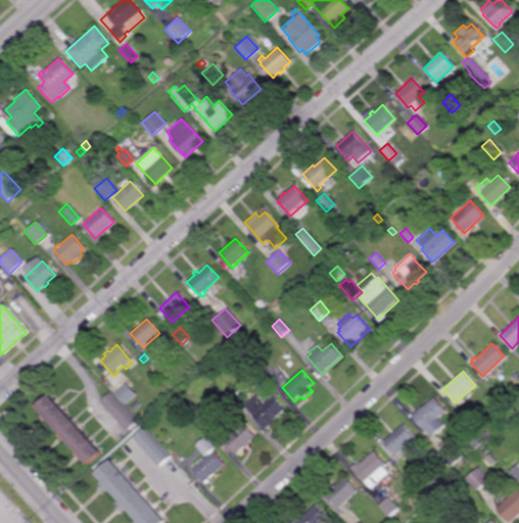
[(518,379),(516,382),(510,376),(514,371),(518,376),(518,379)]
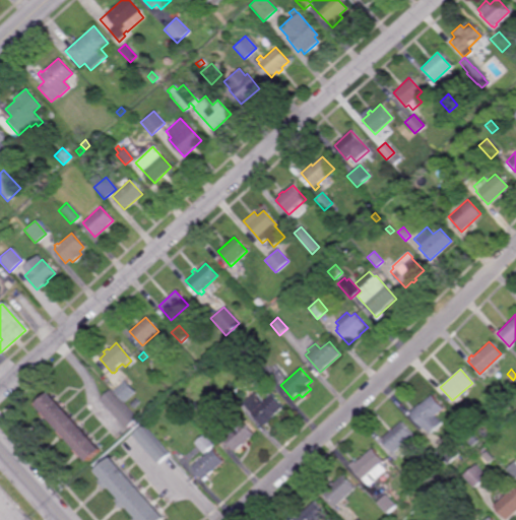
[(122,402),(113,391),(124,381),(133,392),(122,402)]
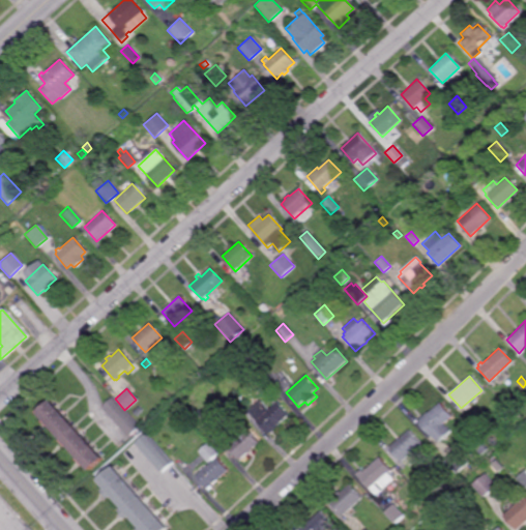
[(270,405),(264,398),(268,394),(274,402),(270,405)]
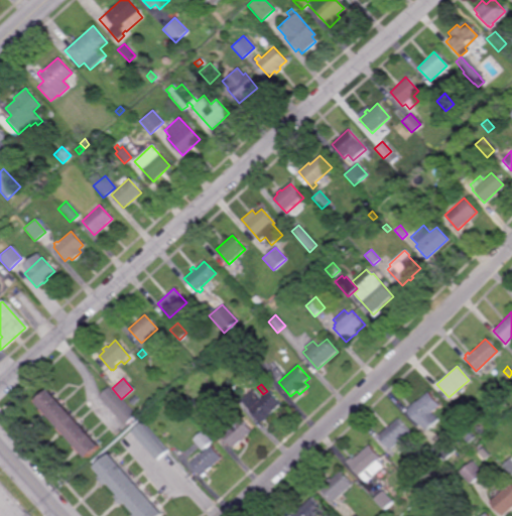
[(121,425),(96,396),(107,386),(133,415),(121,425)]
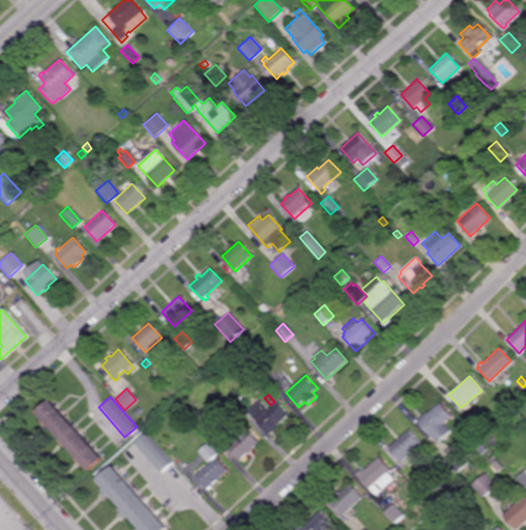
[(255,403),(258,401),(266,410),(276,402),(288,415),(278,424),(279,425),(268,435),(243,407),(252,399),(255,403)]
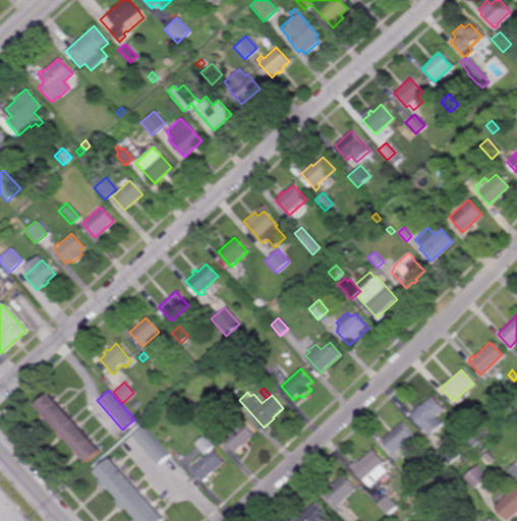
[(97,452),(84,461),(79,455),(76,458),(70,451),(73,449),(63,436),(59,440),(52,431),(56,428),(46,417),(42,420),(36,413),(40,410),(34,404),(46,394),(97,452)]
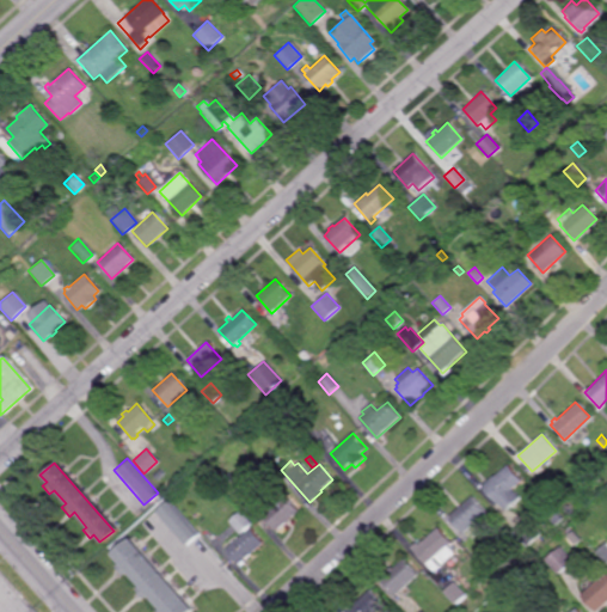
[(521,482),(496,502),(482,485),(492,477),(507,465),(521,482)]
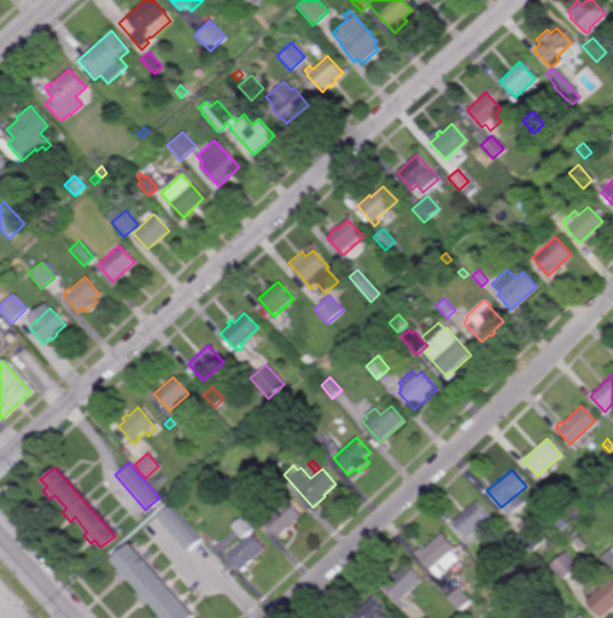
[(155,484),(150,479),(157,472),(162,478),(155,484)]
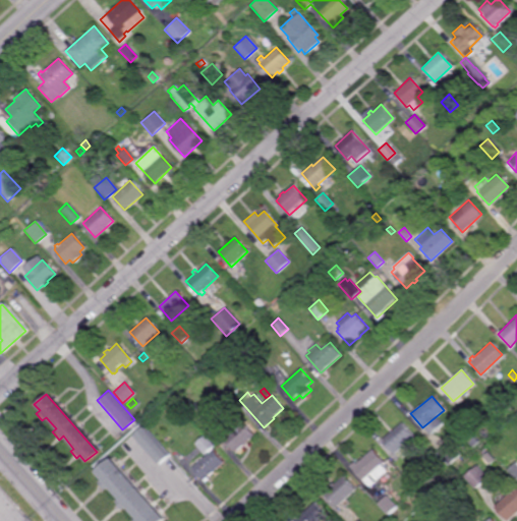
[(202,430),(192,419),(199,412),(210,424),(202,430)]
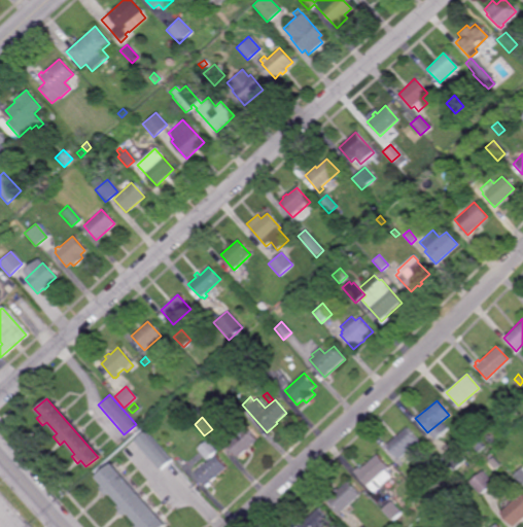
[(246,447),(248,449),(244,453),(242,451),(236,456),(222,442),(225,438),(227,440),(243,425),(255,440),(246,447)]
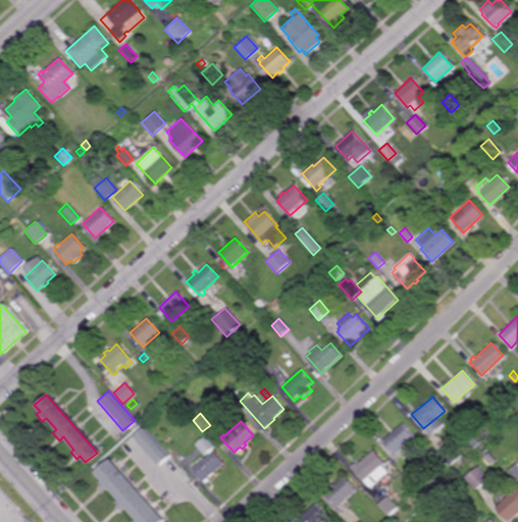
[(395,455),(382,439),(402,422),(414,436),(395,455)]
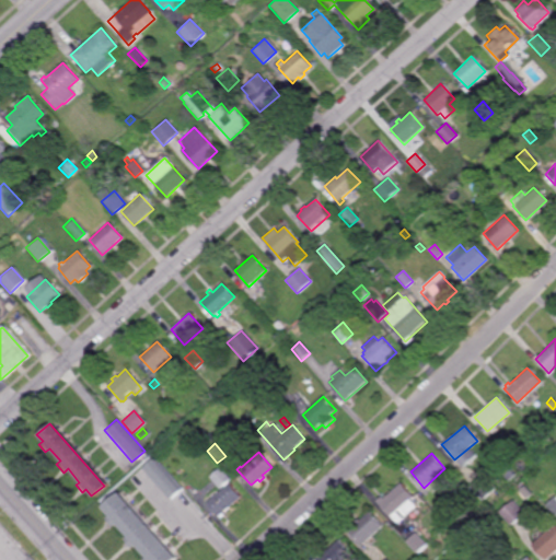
[(165,500),(137,468),(150,456),(178,488),(165,500)]
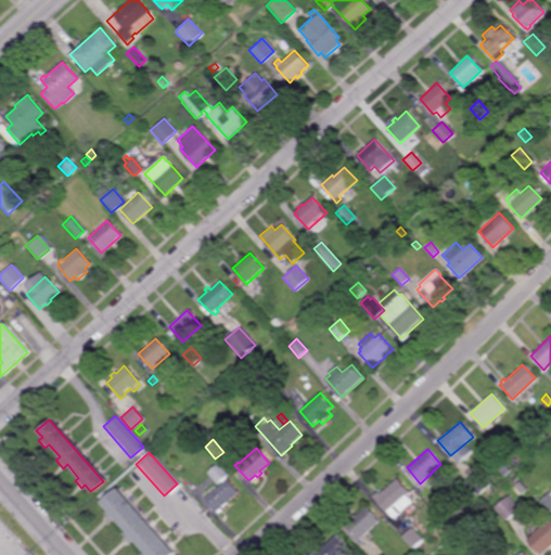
[(514,467),(509,462),(513,457),(519,463),(514,467)]
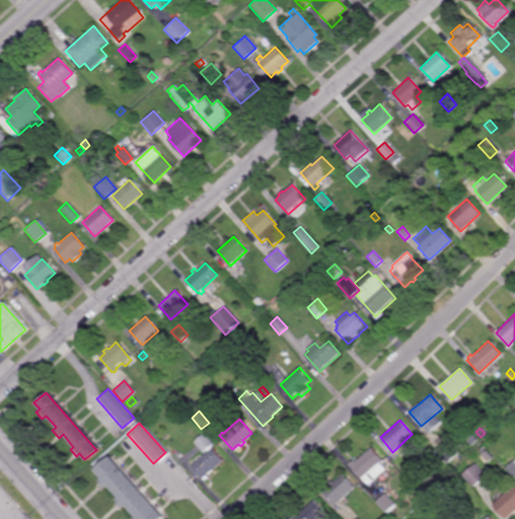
[(200,452),(191,442),(201,433),(210,443),(200,452)]
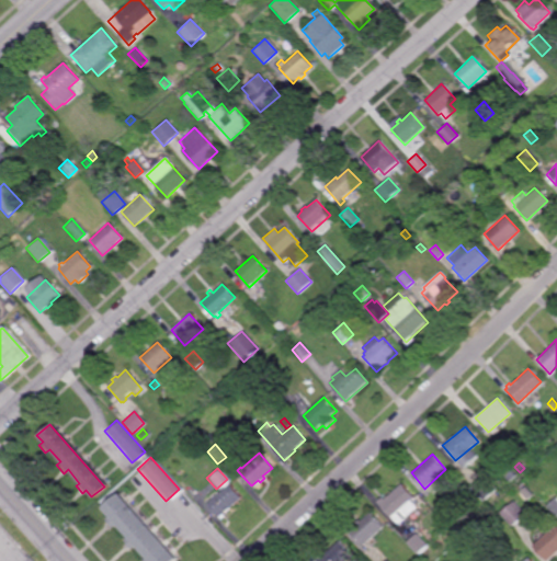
[(508,481),(502,474),(509,469),(514,474),(508,481)]
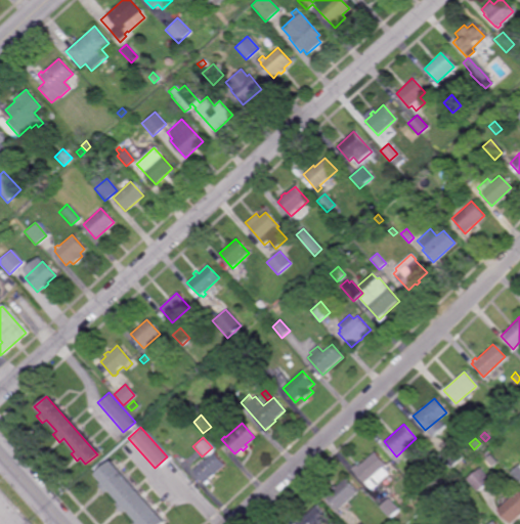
[(450,468),(438,454),(449,444),(461,457),(450,468)]
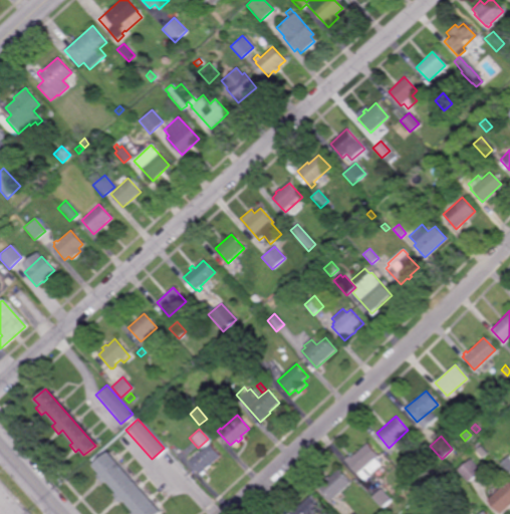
[(376,458),(381,464),(365,480),(345,459),(349,454),(352,457),(367,442),(379,455),(376,458)]
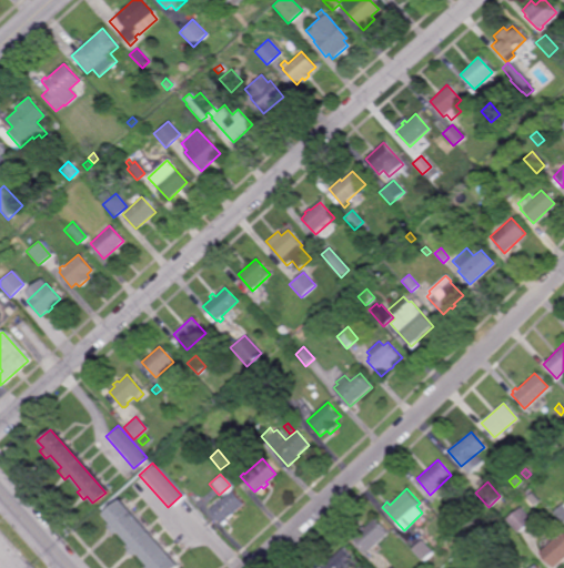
[(222,525),(221,523),(220,524),(207,509),(229,489),(242,504),(224,519),(225,521),(222,525)]
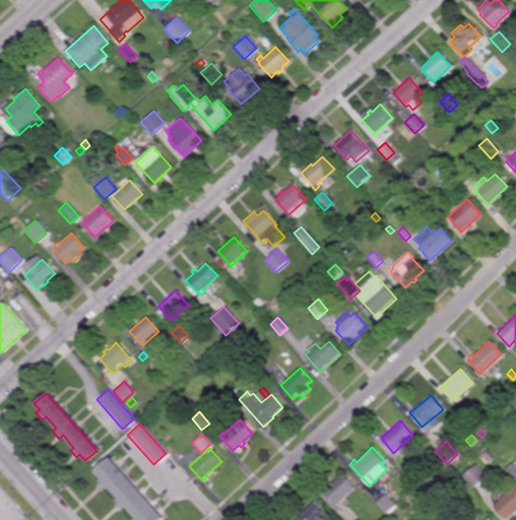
[(487,463),(486,462),(482,464),(477,458),(480,455),(479,454),(485,450),(493,459),(487,463)]
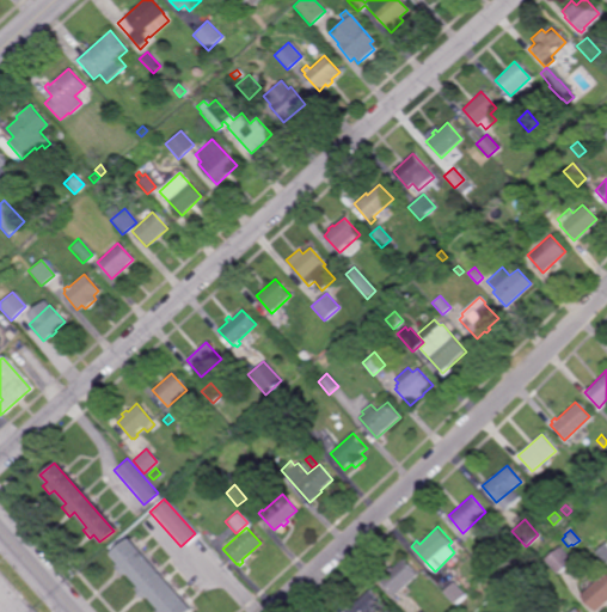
[(191,607),(185,611),(153,611),(159,607),(146,593),(140,598),(132,588),(138,583),(126,570),(120,575),(111,565),(117,561),(110,552),(128,536),(191,607)]
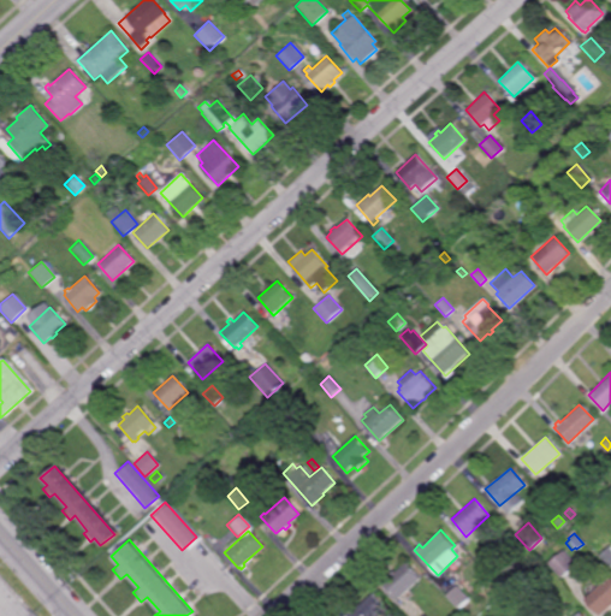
[(610,567),(610,568),(598,555),(607,546),(610,550),(610,567)]
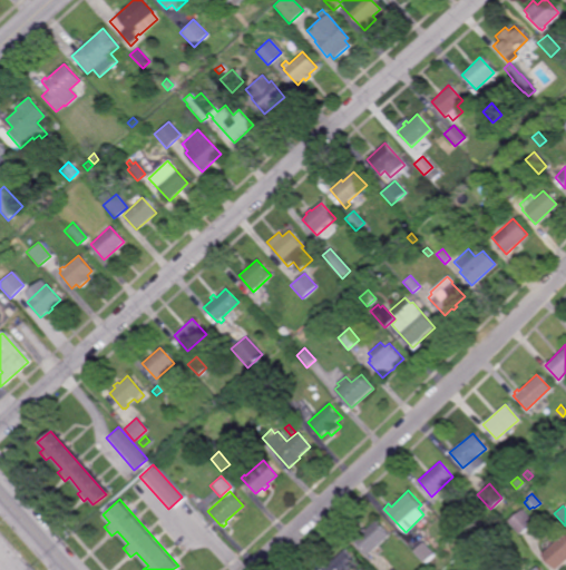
[(518,534),(507,520),(521,508),(533,522),(518,534)]
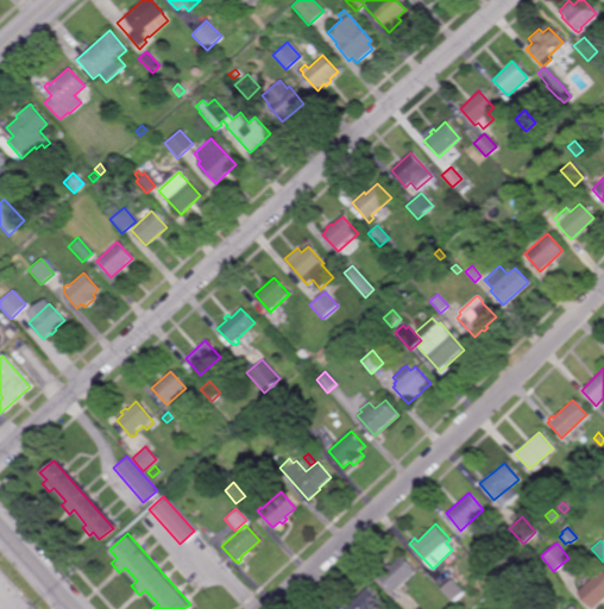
[(394,591),(378,576),(401,556),(415,571),(394,591)]
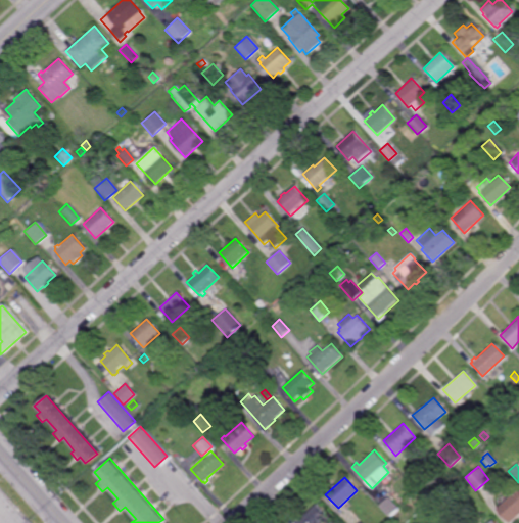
[(423,496),(418,490),(422,487),(427,493),(423,496)]
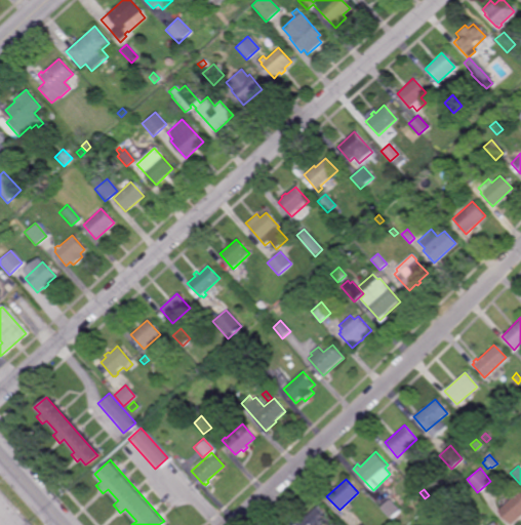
[(520,514),(511,524),(497,510),(518,490),(520,493),(520,514)]
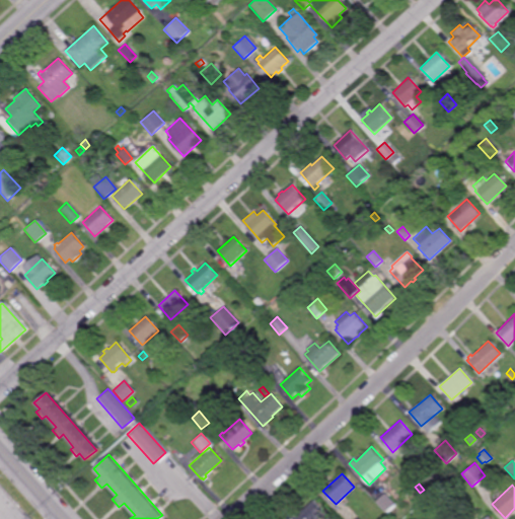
[(384,512),(374,501),(383,493),(394,504),(384,512)]
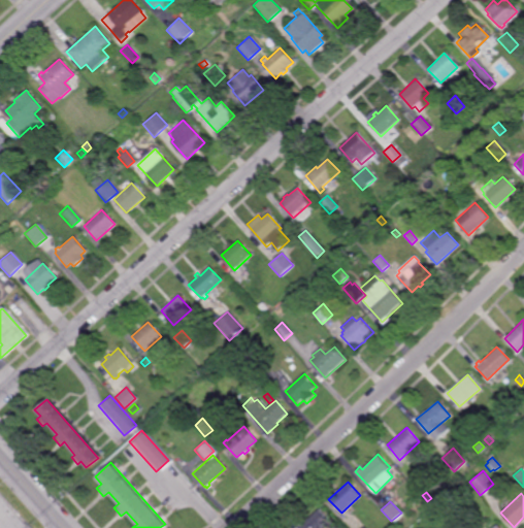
[(323,527),(297,527),(298,526),(297,524),(299,522),(301,524),(318,508),(330,522),(323,527)]
